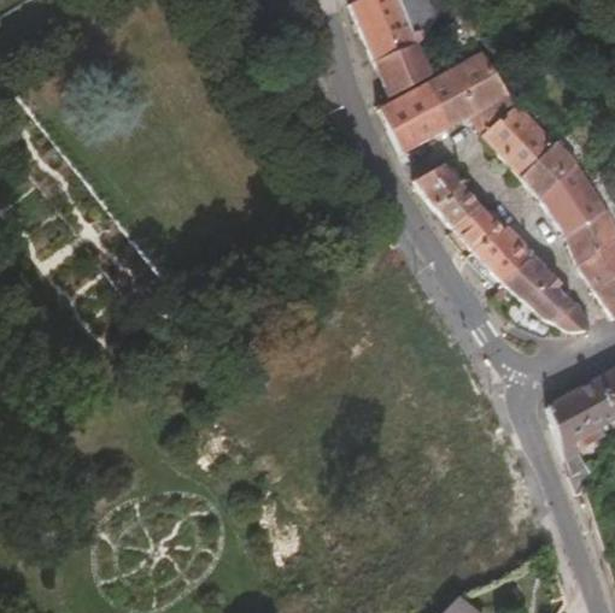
[(357,0),(352,4),(376,60),(419,41),(441,0),(357,0)]
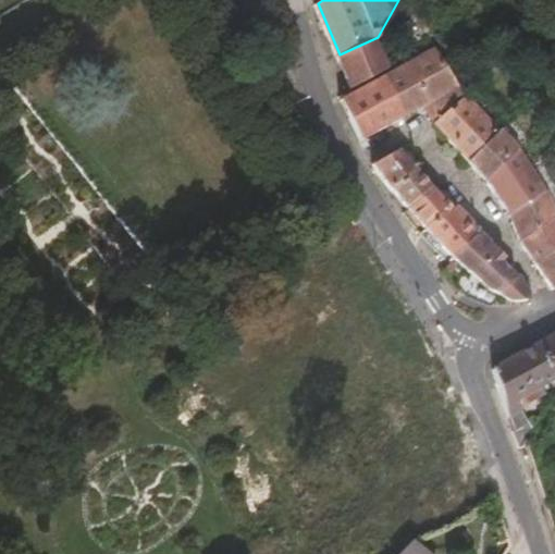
[(378,37),(340,54),(355,85),(391,66),(378,37)]
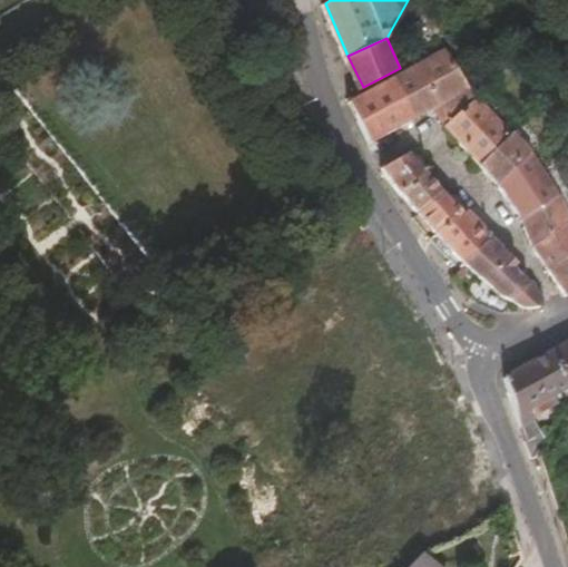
[(447,48),(392,78),(417,116),(434,107),(444,124),(478,95),(447,48)]
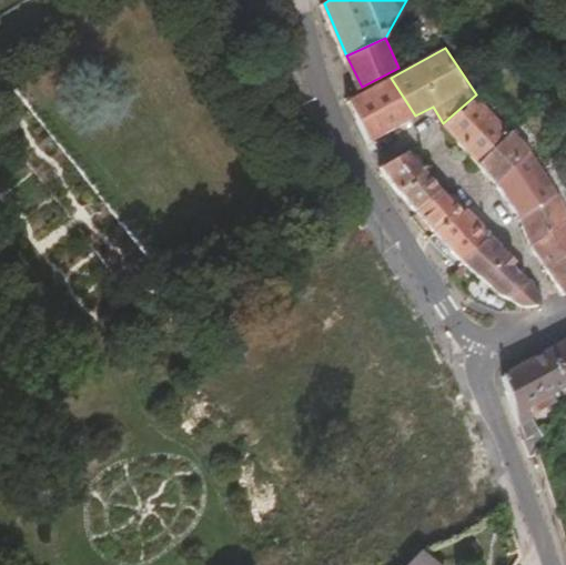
[(391,78),(363,92),(350,99),(370,141),(415,115),(391,78)]
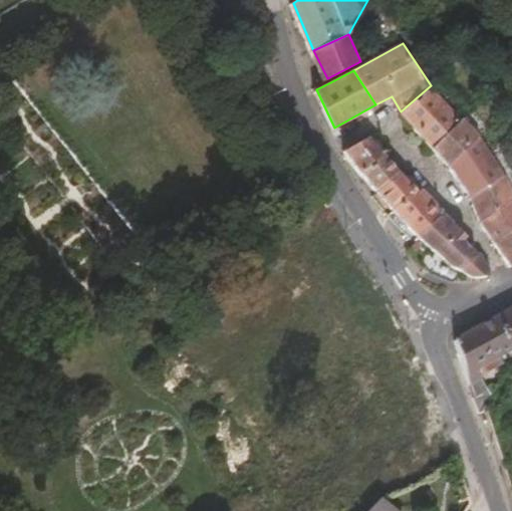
[(463,117),(431,85),(401,111),(434,148),(463,117)]
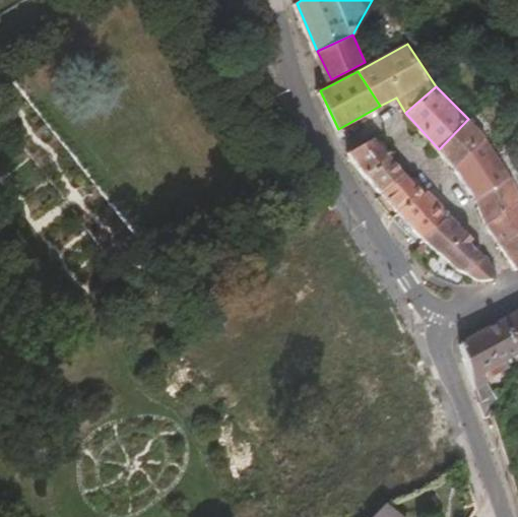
[(487,136),(468,119),(439,149),(456,167),(487,136)]
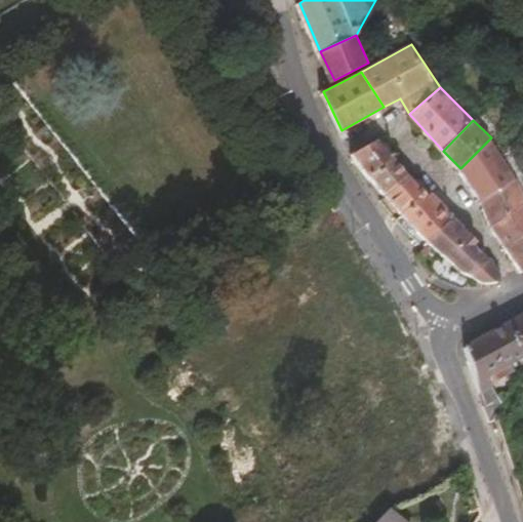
[(378,137),(353,153),(371,177),(392,153),(378,137)]
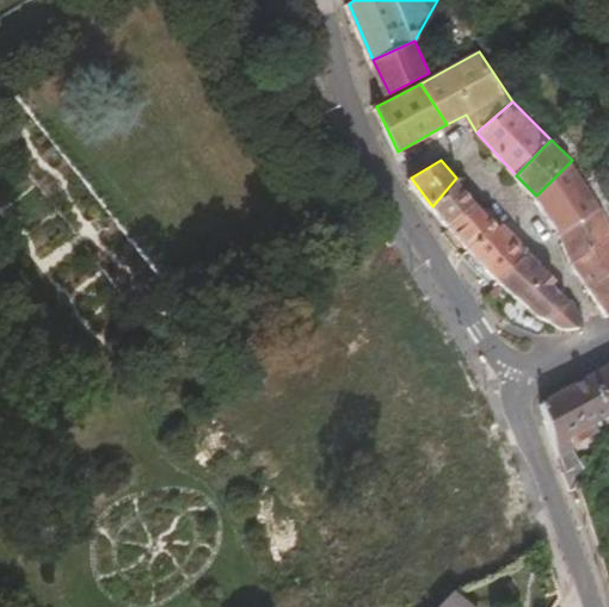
[(601,208),(572,160),(536,196),(560,233),(601,208)]
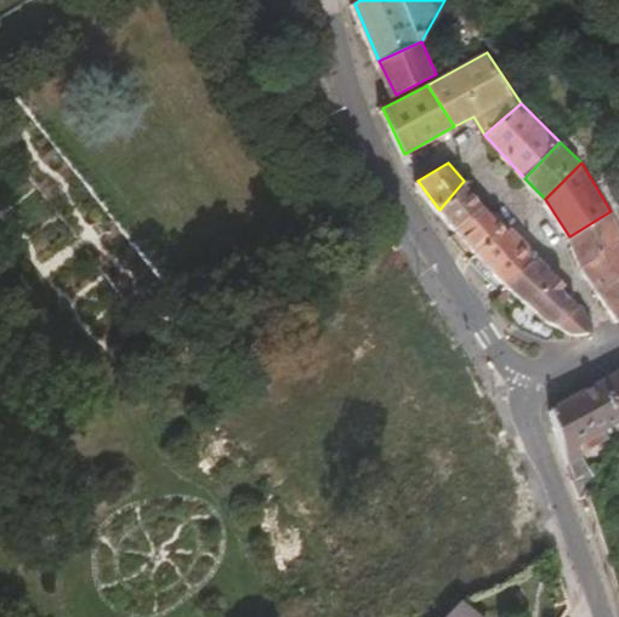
[(464,181),(439,210),(459,233),(486,206),(464,181)]
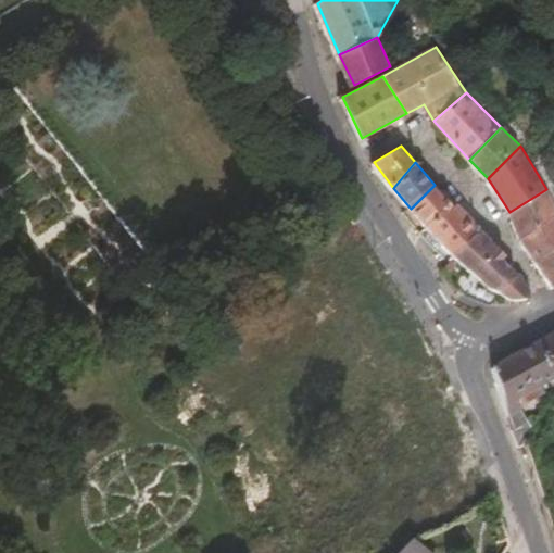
[(435,185),(411,209),(431,233),(454,209),(435,185)]
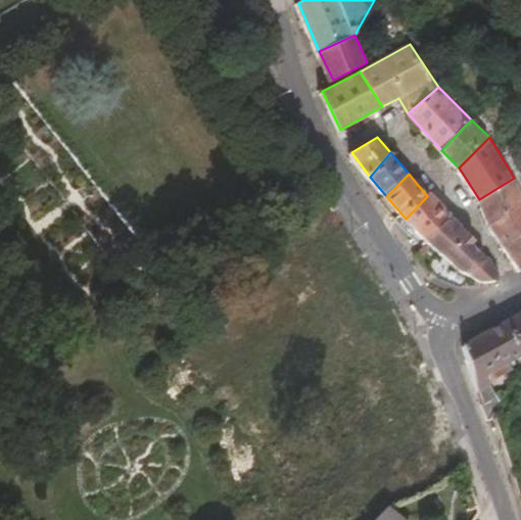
[(520,194),(514,178),(479,199),(489,225),(504,245),(520,234),(520,194)]
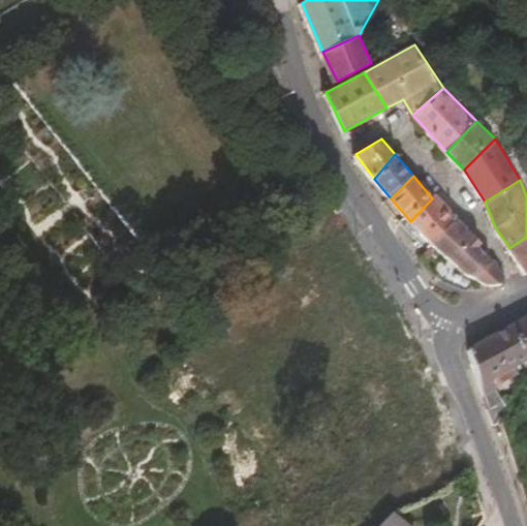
[(432,198),(410,221),(431,243),(451,221),(432,198)]
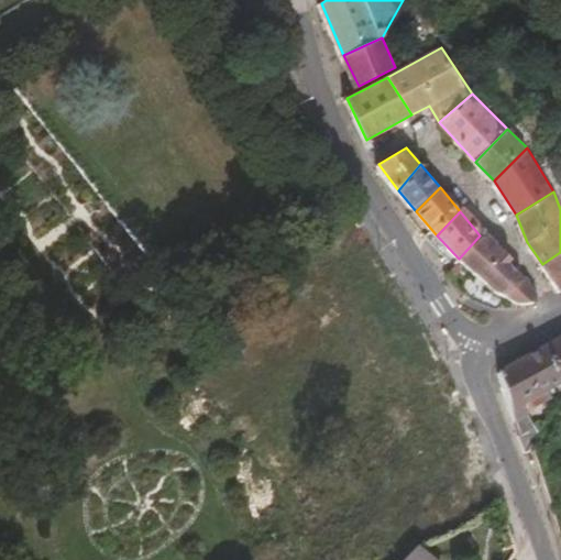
[(480,235),(459,259),(502,296),(517,275),(503,260),(506,255),(490,235),(484,239),(480,235)]
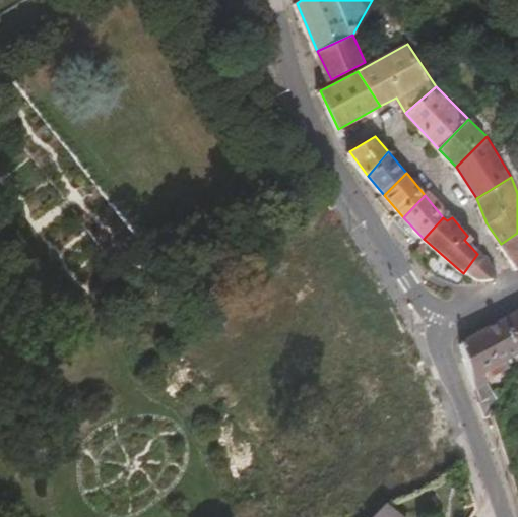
[(517,233),(501,244),(517,267),(517,233)]
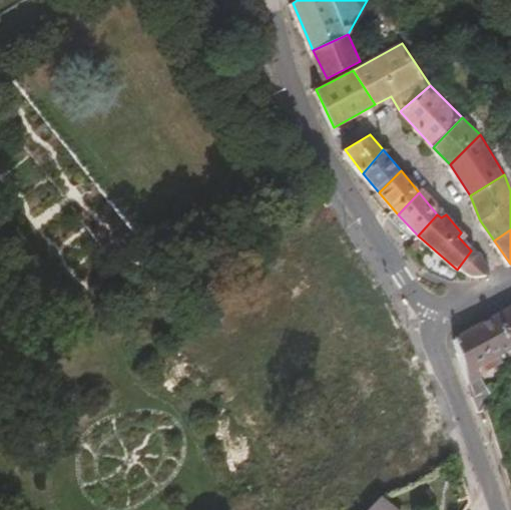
[(471,250),(457,270),(477,276),(484,275),(490,272),(471,250)]
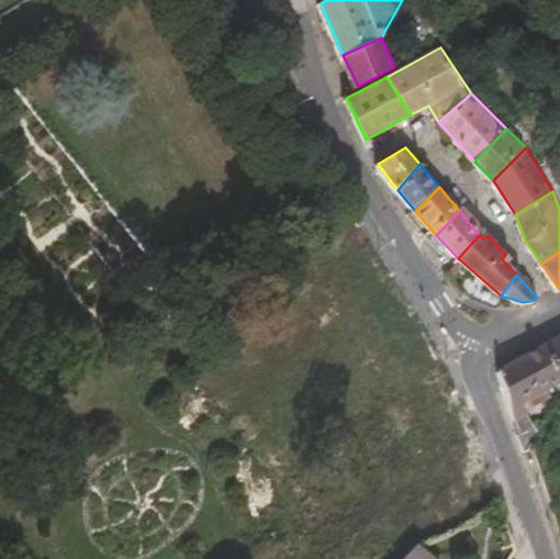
[(559,337),(500,371),(517,424),(539,411),(534,398),(559,382),(559,337)]
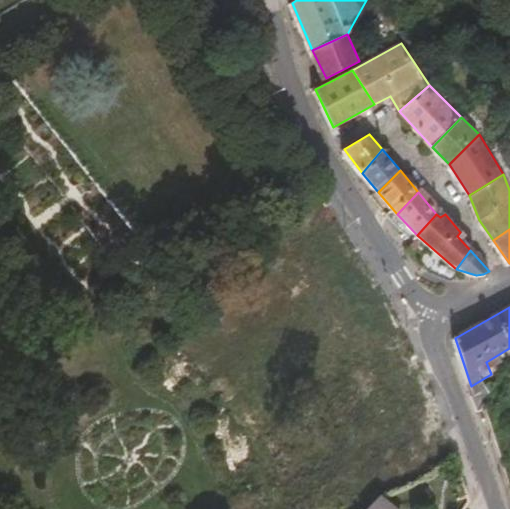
[(489,405),(495,388),(479,393),(483,405),(489,405)]
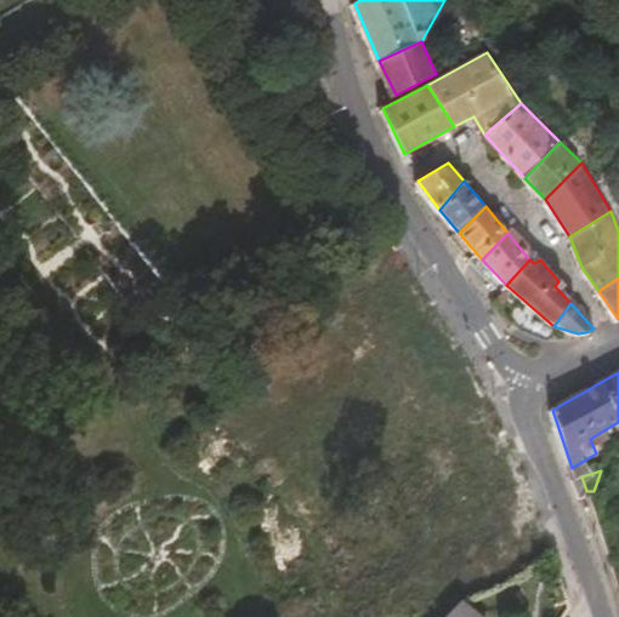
[(471,616),(456,595),(431,613),(432,616),(471,616)]
